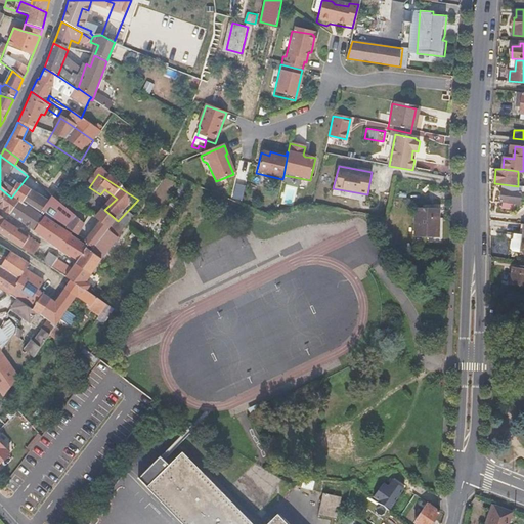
[(184,203),(193,185),(184,179),(175,198),(184,203)]
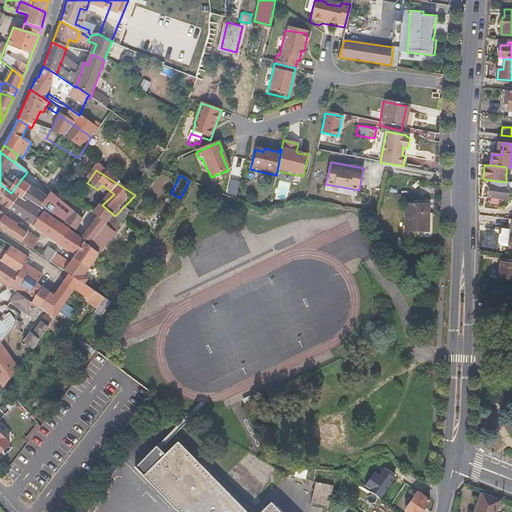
[(511,189),(511,182),(506,182),(491,180),(489,197),(492,197),(503,199),(507,199),(508,189),(511,189)]
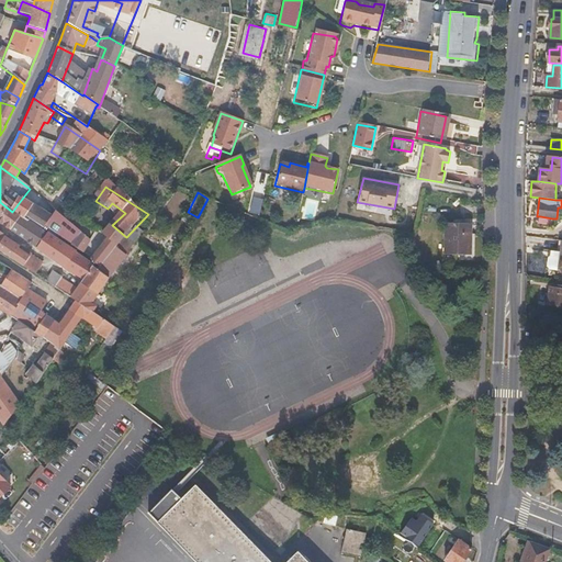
[(44,214),(22,199),(12,212),(13,213),(19,216),(40,231),(54,213),(47,208),(44,214)]
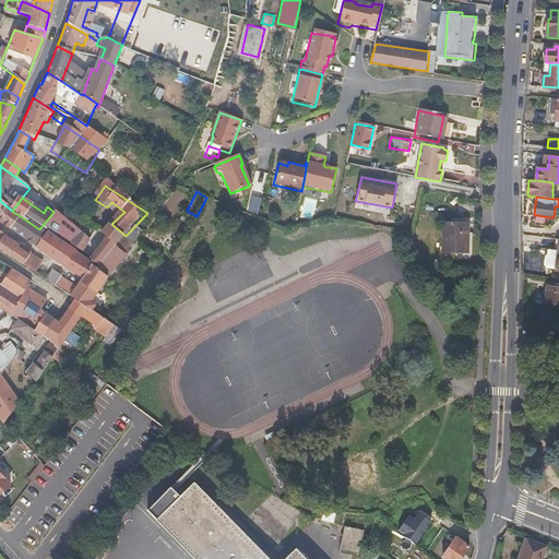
[(0,223),(9,229),(19,215),(13,212),(12,211),(0,201),(0,223)]
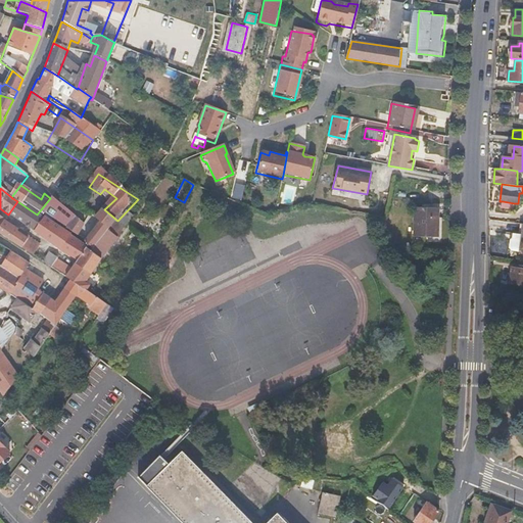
[(63,232),(76,217),(50,198),(37,215),(43,219),(63,232)]
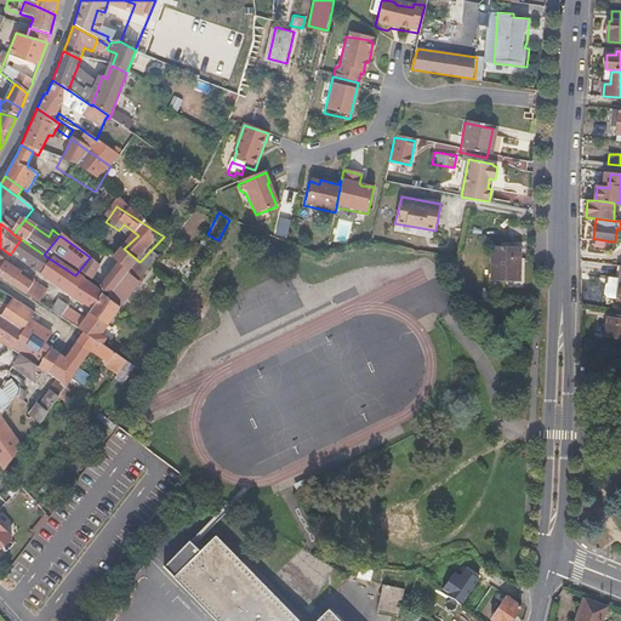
[(204,238),(195,251),(205,257),(215,245),(204,238)]
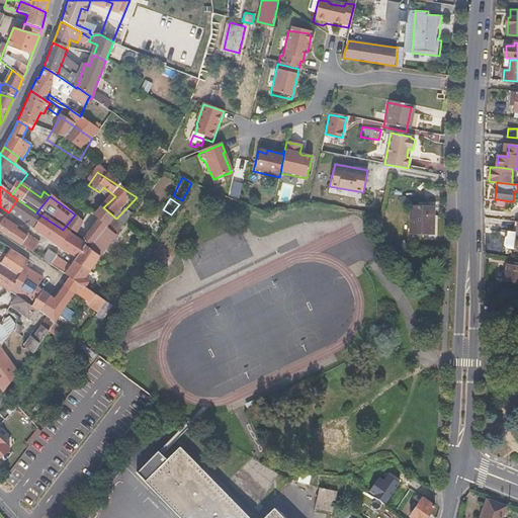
[(33,230),(42,217),(36,212),(17,199),(8,212),(33,230)]
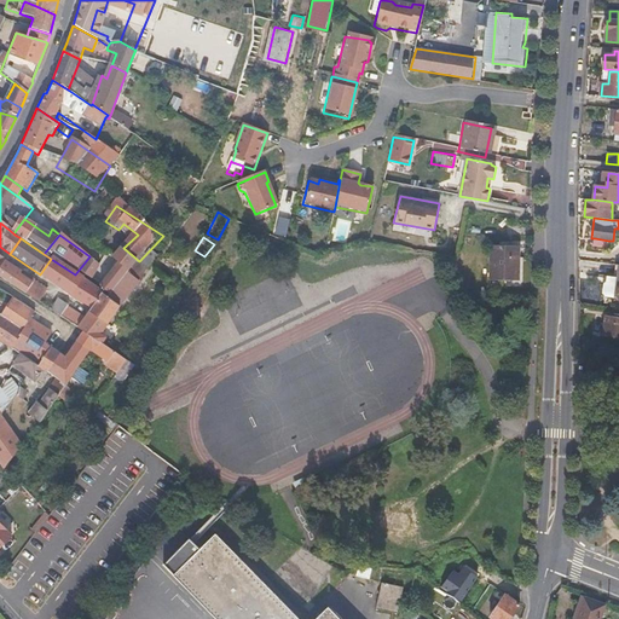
[(516,281),(516,246),(490,246),(490,281),(516,281)]
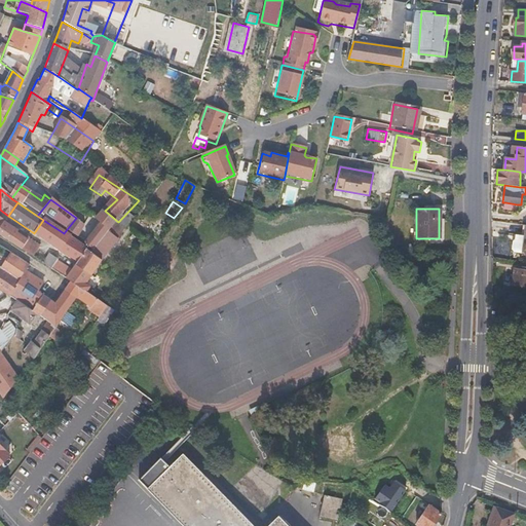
[(113,227),(118,222),(105,211),(98,217),(74,241),(86,250),(90,252),(103,237),(113,227)]
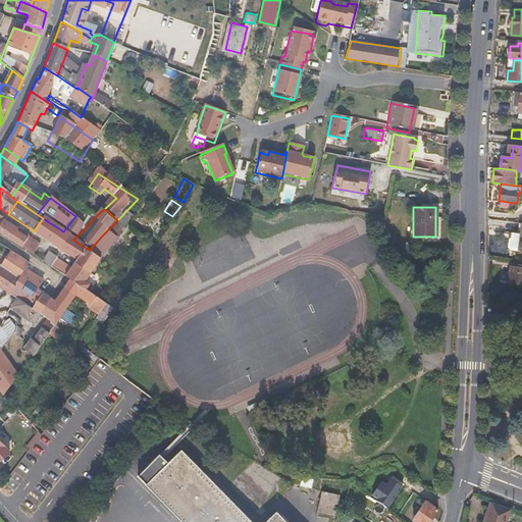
[(141,217),(135,211),(123,223),(129,228),(141,217)]
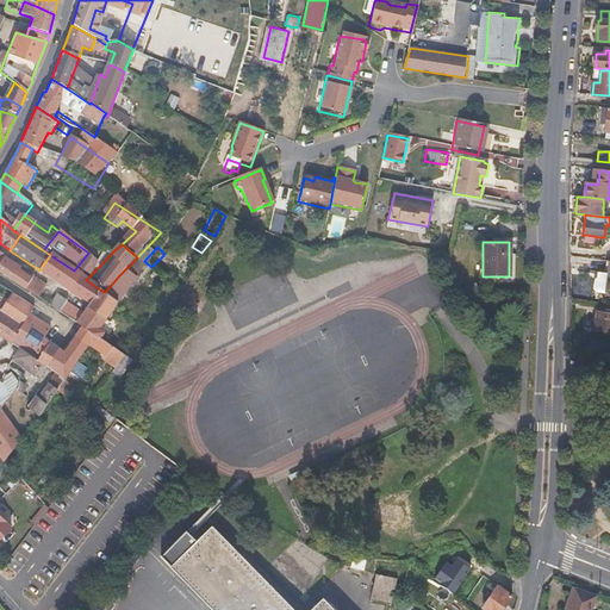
[(80,275),(94,257),(88,253),(74,271),(80,275)]
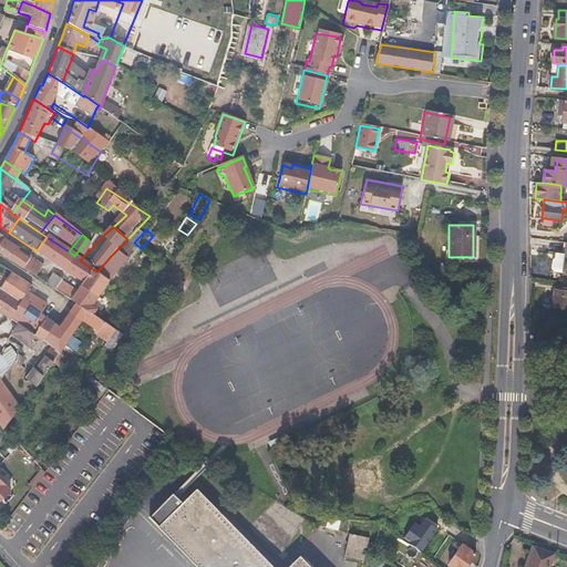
[(74,256),(69,251),(47,237),(37,251),(82,284),(93,269),(80,260),(74,256)]
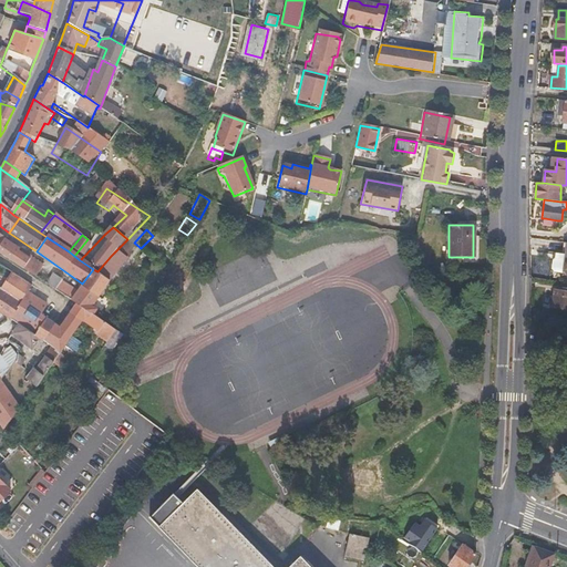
[(41,269),(39,268),(29,261),(30,259),(19,250),(17,253),(2,243),(0,245),(0,255),(10,263),(35,278),(41,269)]
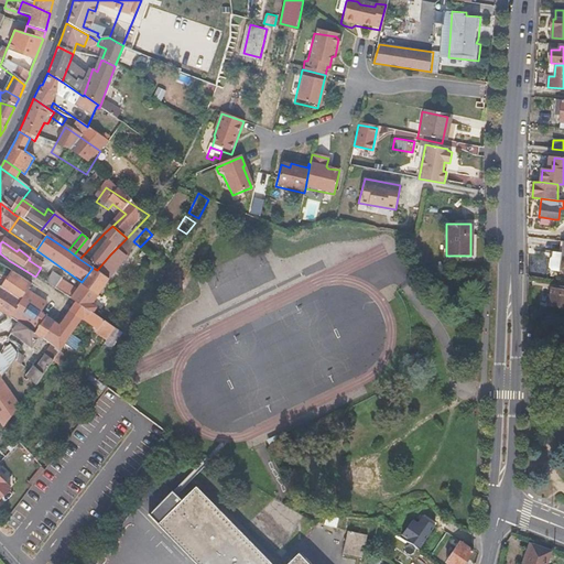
[(89,305),(109,279),(131,255),(121,243),(110,255),(97,270),(93,268),(82,282),(76,290),(61,278),(53,289),(75,303),(91,314),(95,308),(89,305)]
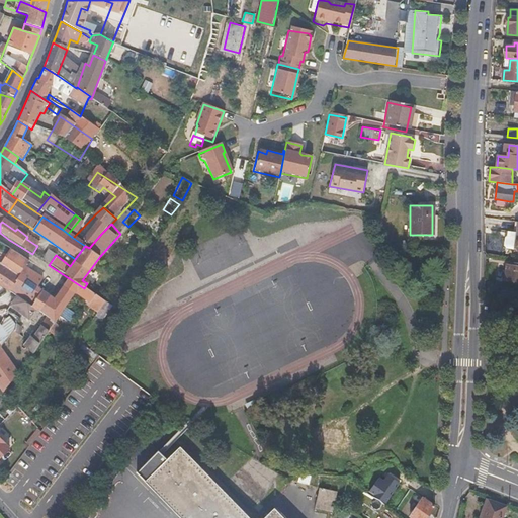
[(517,249),(517,242),(517,234),(516,234),(517,232),(512,232),(511,237),(510,237),(507,238),(506,245),(508,248),(517,249)]
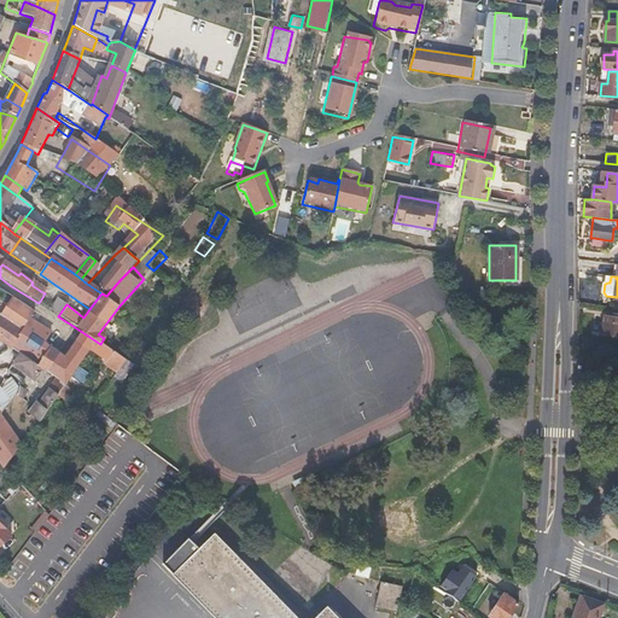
[(0,342),(12,350),(29,321),(35,313),(0,291),(0,301),(9,307),(3,316),(0,314),(0,342)]
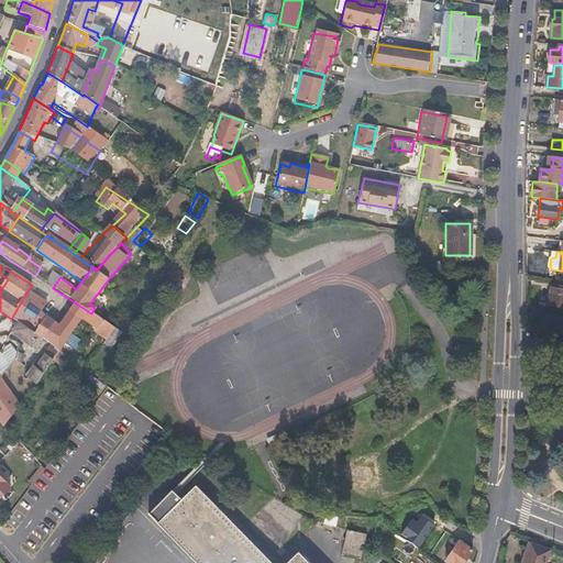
[(53,288),(61,277),(53,273),(45,283),(53,288)]
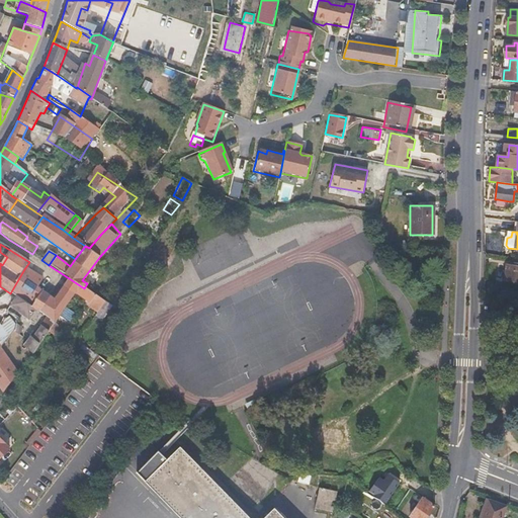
[(517,266),(507,265),(504,280),(517,281),(517,266)]
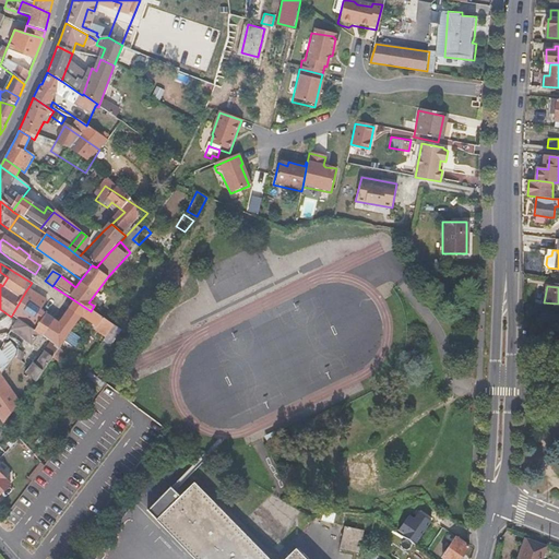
[(58,348),(76,324),(81,318),(95,328),(93,331),(104,339),(113,325),(91,311),(74,300),(59,325),(39,312),(45,302),(26,290),(11,317),(18,321),(38,335),(43,339),(51,344),(58,348)]
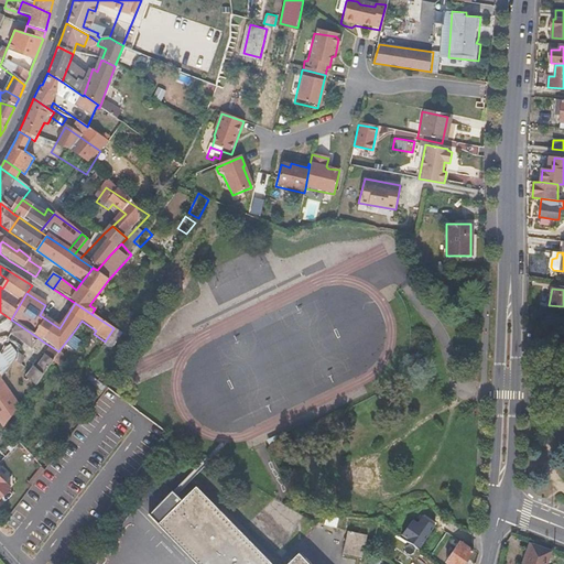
[(39,338),(18,324),(10,334),(11,336),(32,350),(33,348),(39,338)]
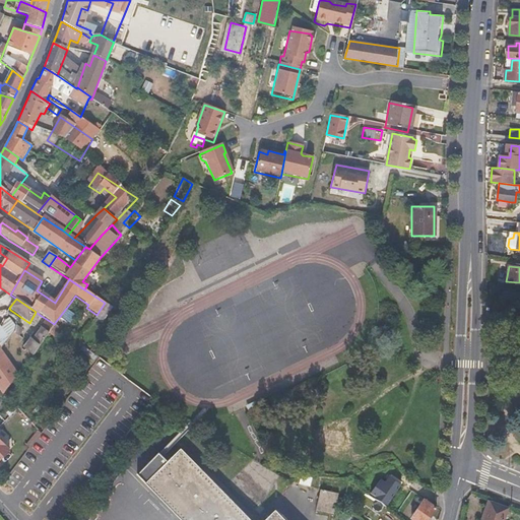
[(506,312),(506,304),(495,303),(494,312),(506,312)]
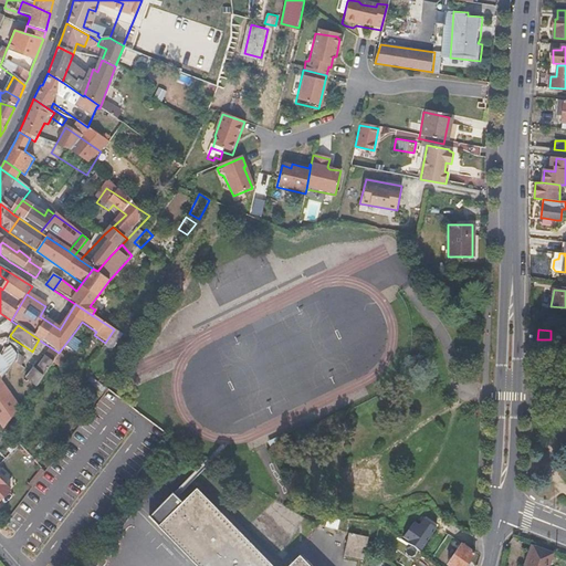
[(38,352),(43,343),(39,339),(33,349),(38,352)]
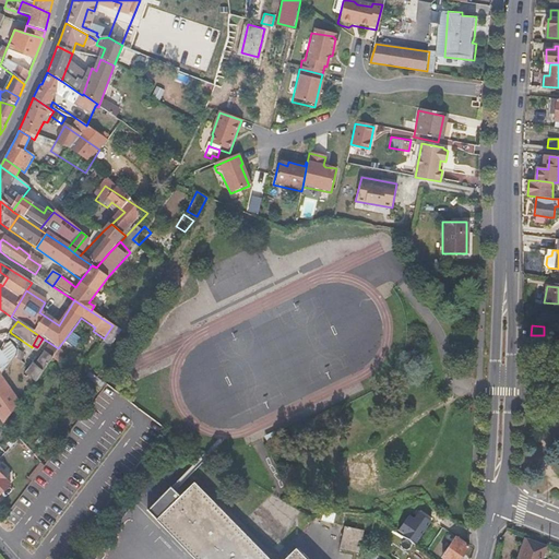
[(51,358),(58,348),(51,344),(45,354),(51,358)]
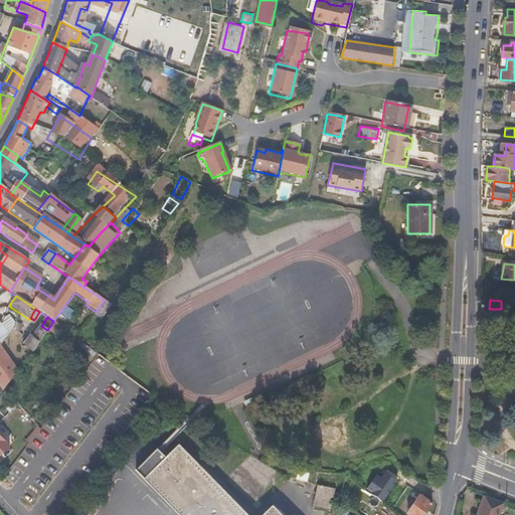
[(9,318),(0,330),(0,390),(1,392),(16,372),(0,355),(0,346),(14,331),(16,323),(9,318)]
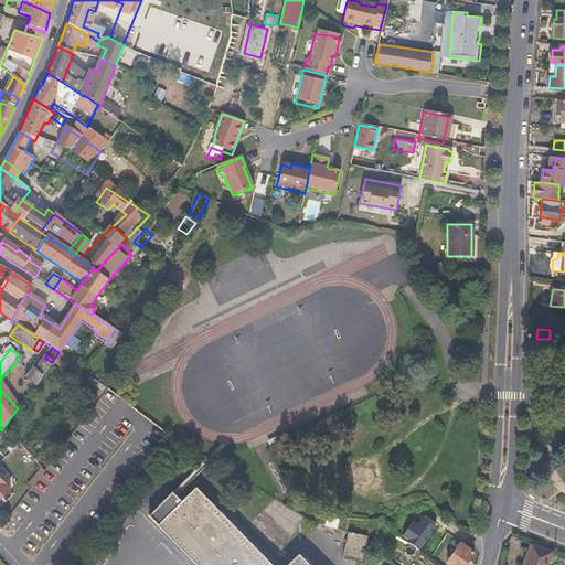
[(34,385),(52,362),(45,358),(36,371),(34,371),(28,381),(34,385)]
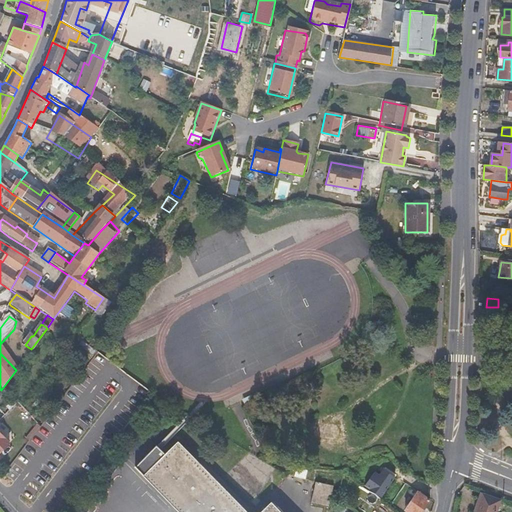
[(0,454),(11,441),(0,426),(0,454)]
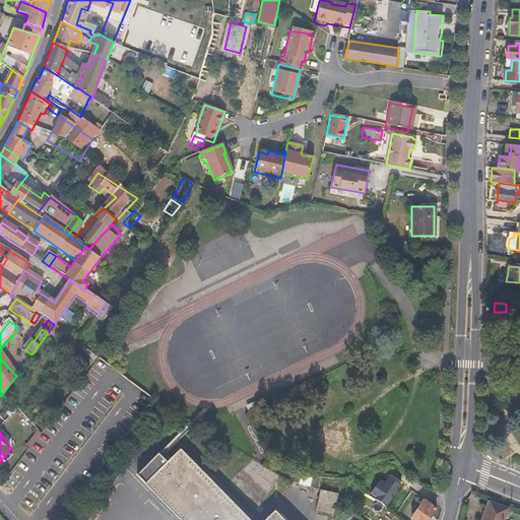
[(135,478),(174,517),(177,519),(277,519),(272,515),(266,519),(246,519),(178,452),(166,464),(157,456),(135,478)]
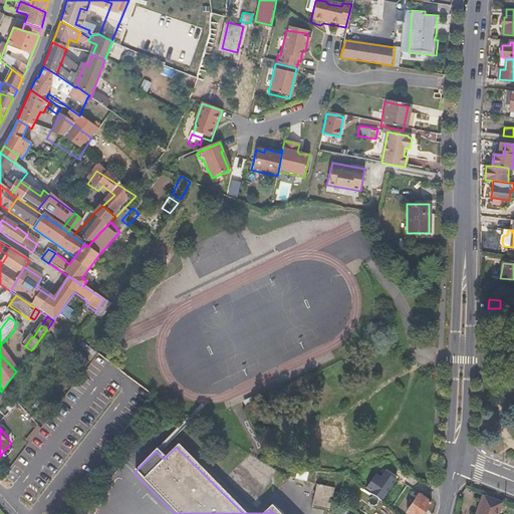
[(378,471),(374,462),(371,464),(354,470),(358,480),(378,471)]
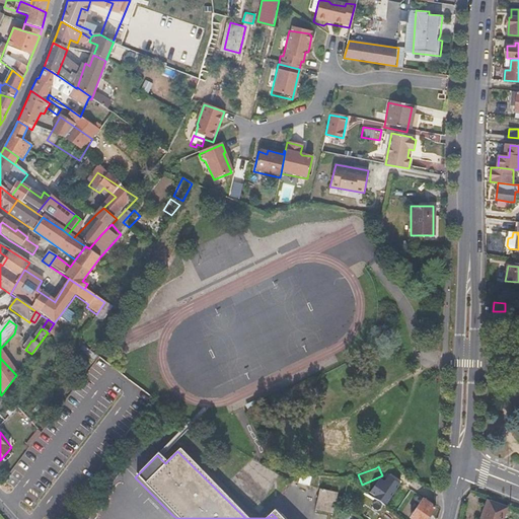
[(308,488),(310,478),(299,476),(297,486),(308,488)]
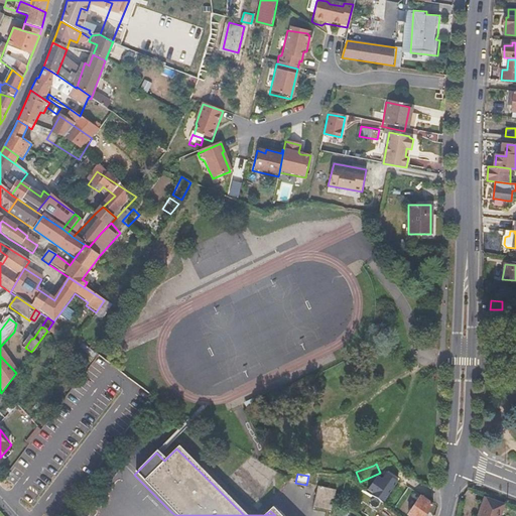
[(331,514),(336,492),(317,488),(312,511),(331,514)]
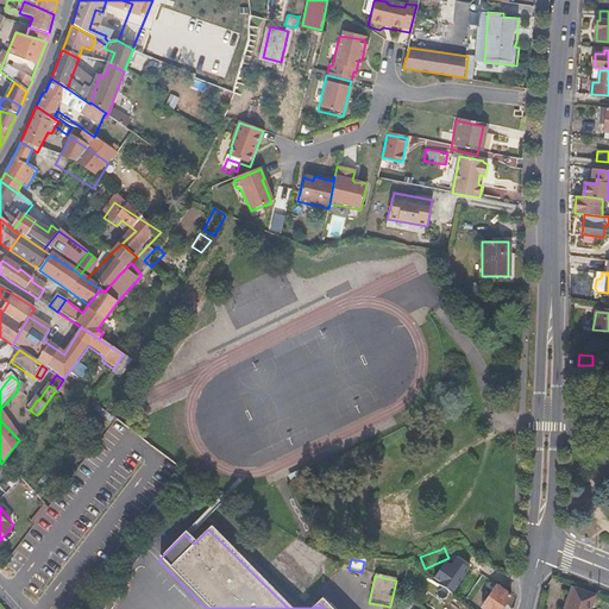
[(482,608),(500,608),(509,597),(495,586),(481,608),(482,608)]
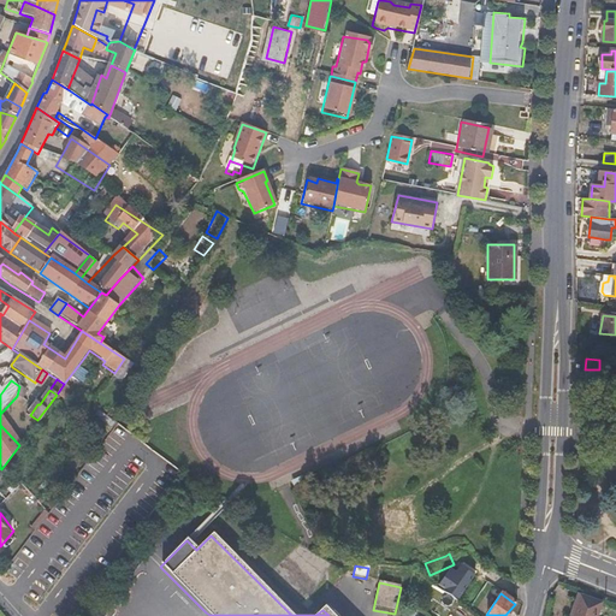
[(594,615),(600,603),(580,596),(572,615),(594,615)]
